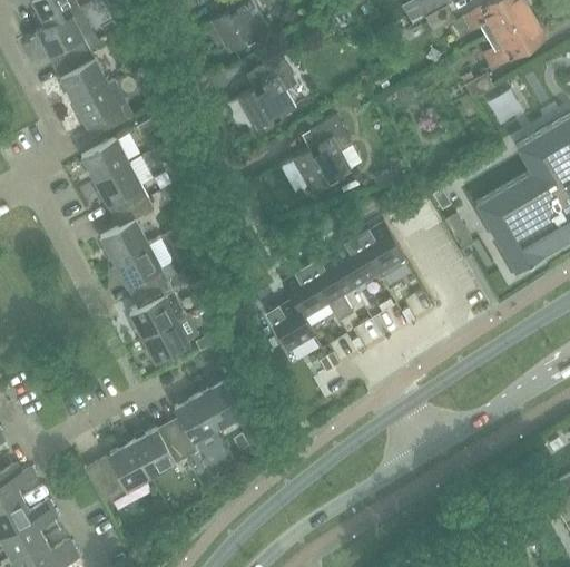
[(80,9),(75,0),(35,0),(31,2),(45,27),(70,13),(70,15),(80,9)]
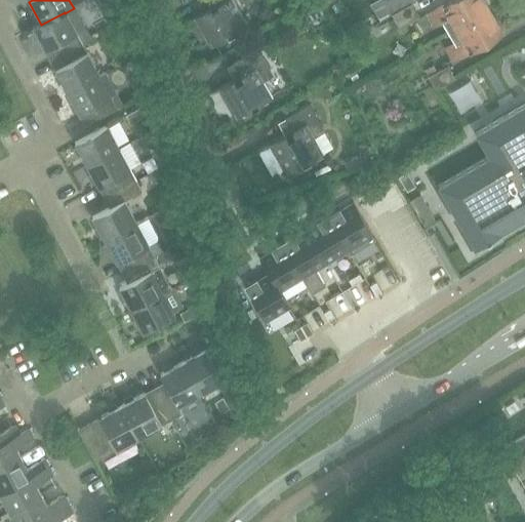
[(249,8),(244,0),(212,0),(217,7),(185,25),(185,26),(196,19),(212,49),(248,29),(239,13),(249,8)]
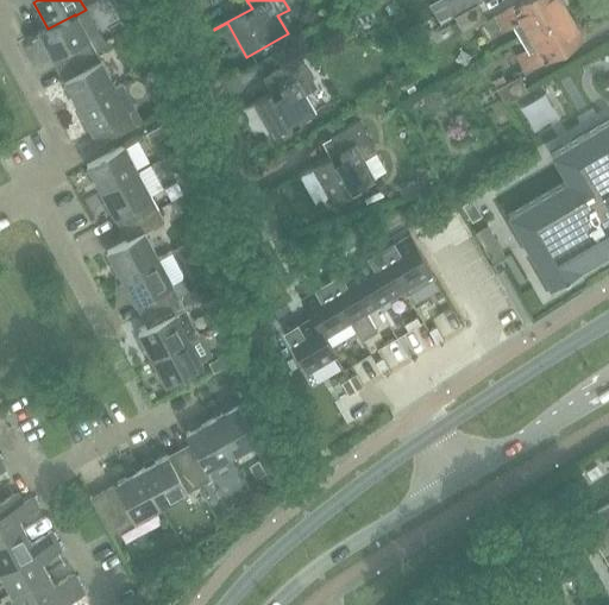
[(464,0),(451,8),(458,20),(477,8),(482,6),(477,0),(464,0)]
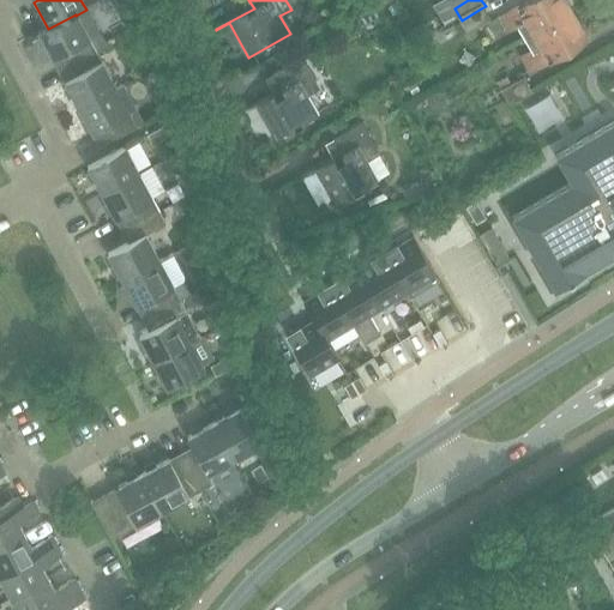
[(563,0),(533,0),(498,20),(506,34),(517,28),(525,41),(571,13),(563,0)]
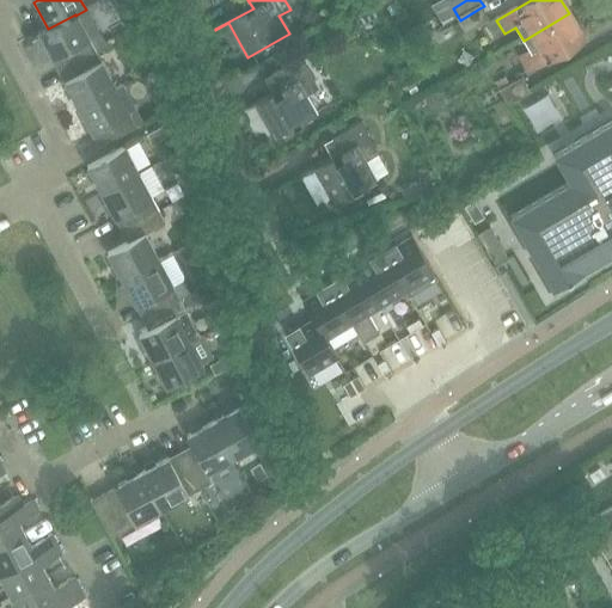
[(479,8),(460,20),(458,22),(466,35),(488,23),(479,8)]
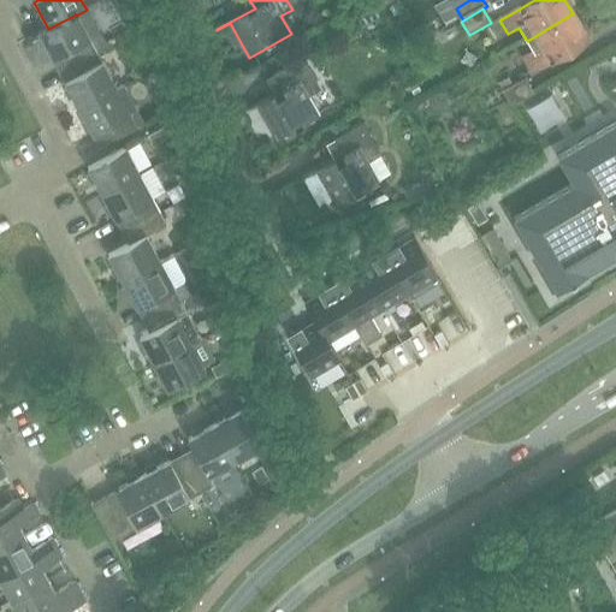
[(76,16),(76,15),(48,29),(37,35),(53,63),(58,59),(64,71),(96,53),(107,48),(87,10),(76,16)]
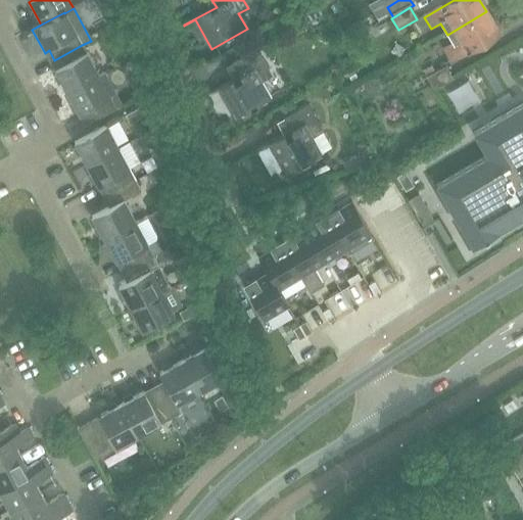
[(500,34),(486,11),(447,35),(454,46),(444,51),(452,62),(482,44),(500,34)]
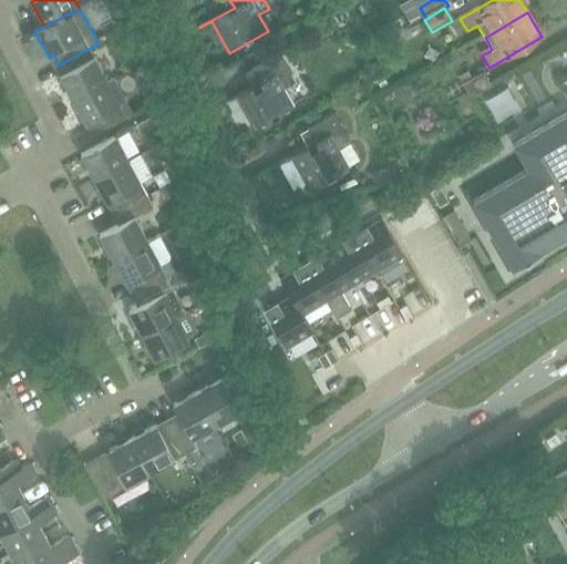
[(107,84),(89,49),(59,65),(64,75),(60,78),(73,103),(114,81),(107,84)]
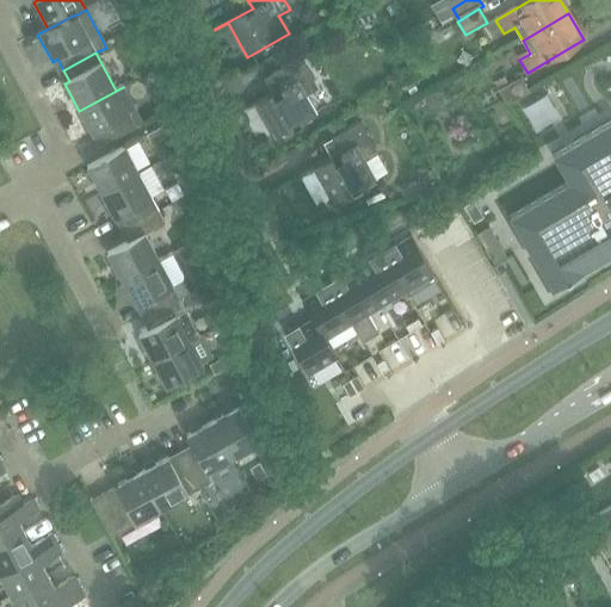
[(313,84),(300,61),(272,75),(281,91),(242,112),(242,113),(255,106),(275,140),(316,116),(302,90),(313,84)]
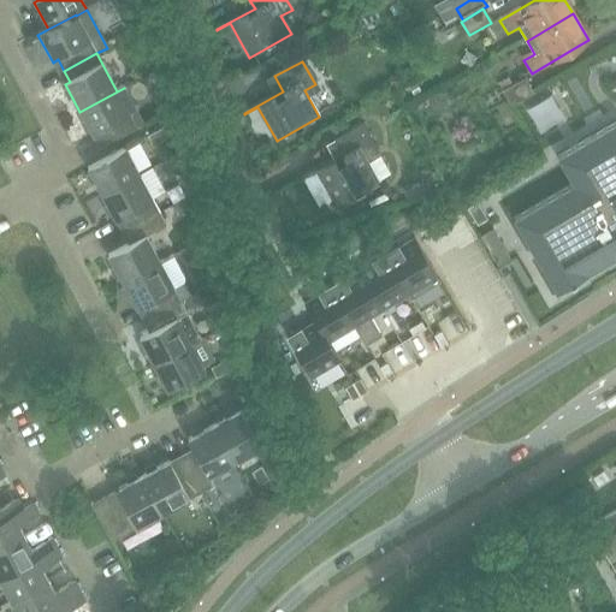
[(534,96),(526,82),(504,95),(513,108),(534,96)]
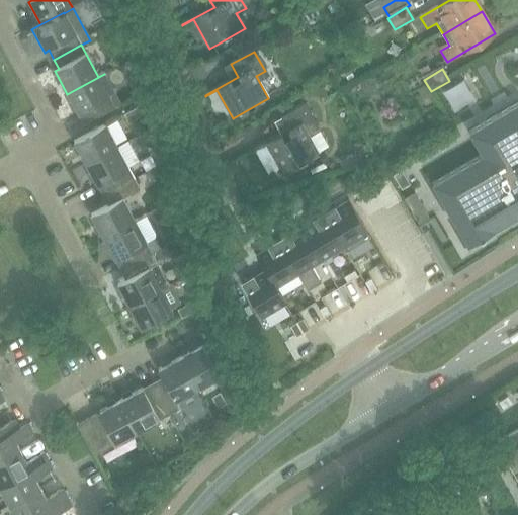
[(116,96),(104,74),(67,94),(78,116),(82,113),(88,124),(115,109),(110,99),(116,96)]
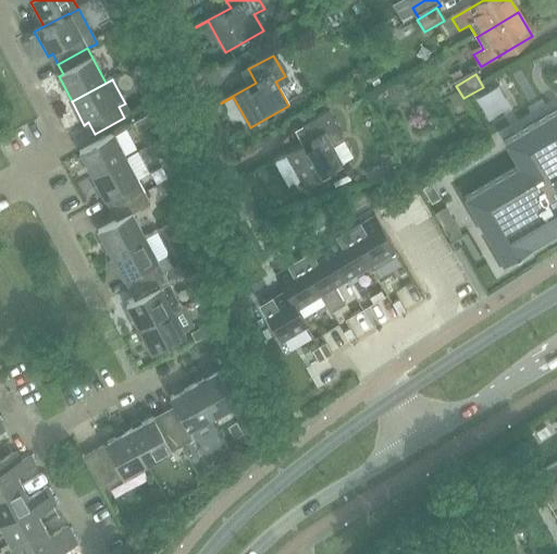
[(556,113),(505,145),(519,169),(465,200),(504,267),(533,249),(532,247),(556,232),(556,113)]
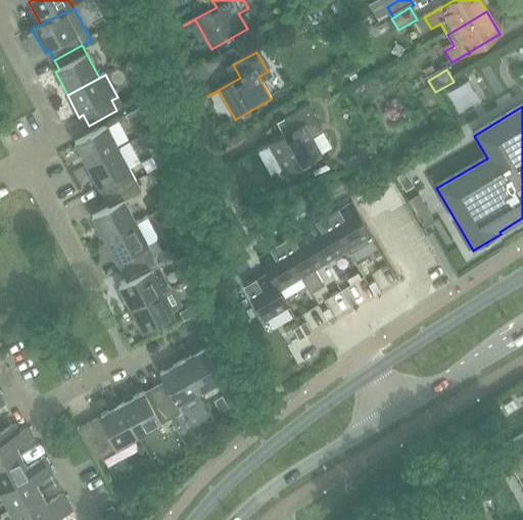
[(319,129),(307,107),(284,121),(291,134),(258,151),(259,152),(270,147),(286,176),(323,155),(311,134),(319,129)]
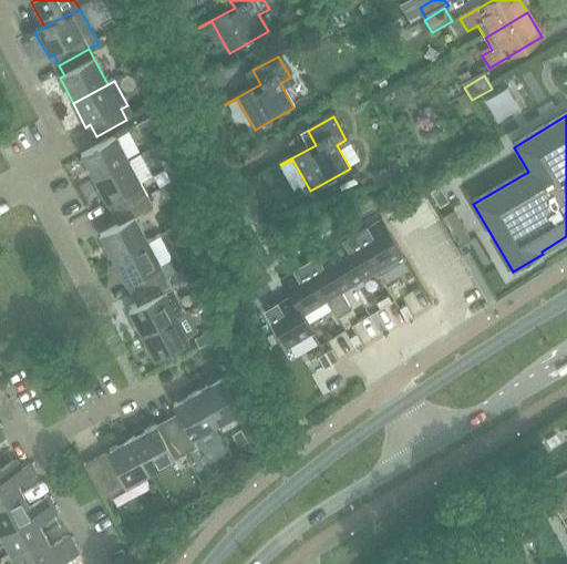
[(151,120),(135,127),(140,137),(156,129),(151,120)]
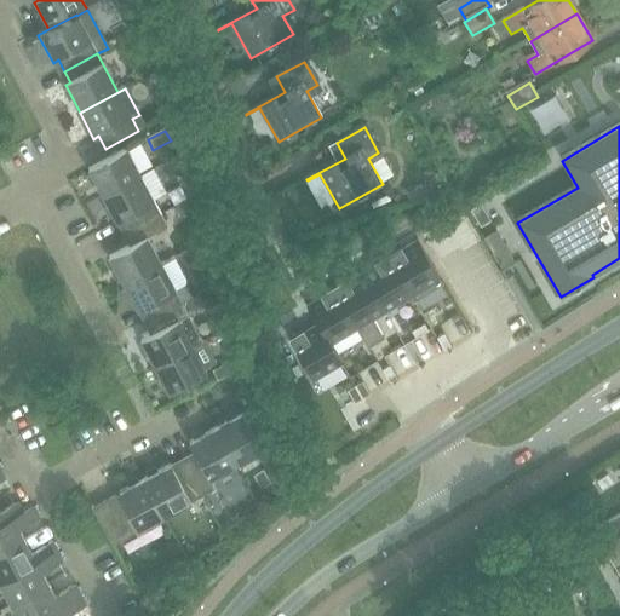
[(89,172),(102,197),(141,178),(126,151),(89,172)]
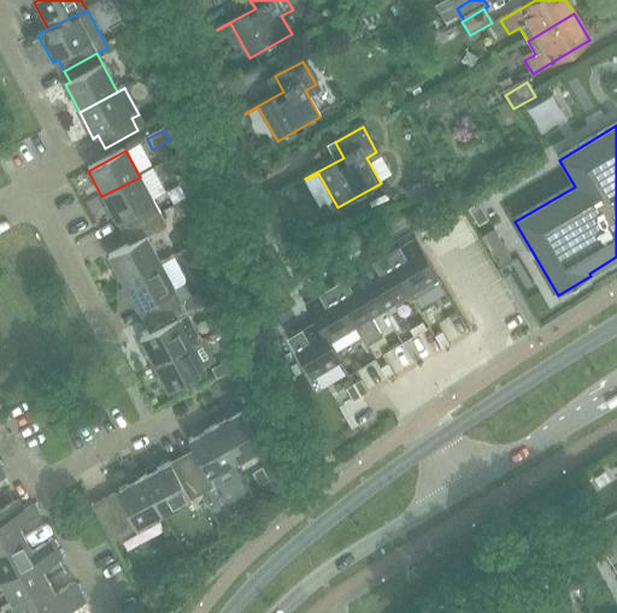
[(121,220),(127,233),(160,214),(140,177),(101,196),(116,223),(121,220)]
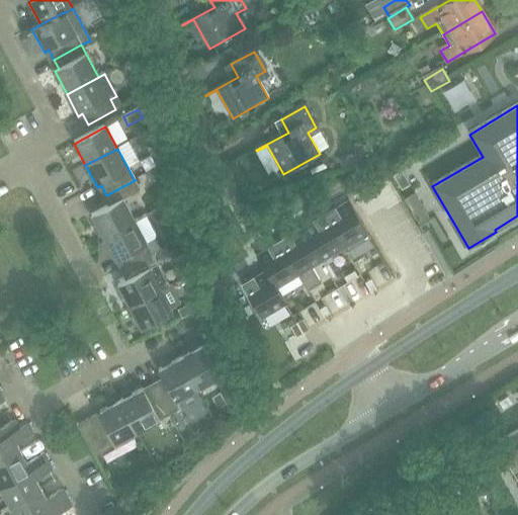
[(91,217),(103,239),(135,223),(123,200),(141,191),(135,180),(106,195),(112,205),(91,217)]
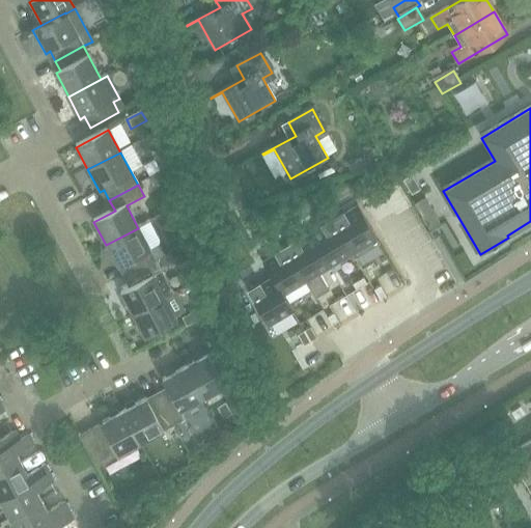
[(353,256),(355,260),(380,246),(357,207),(344,215),(343,214),(332,220),(353,256)]
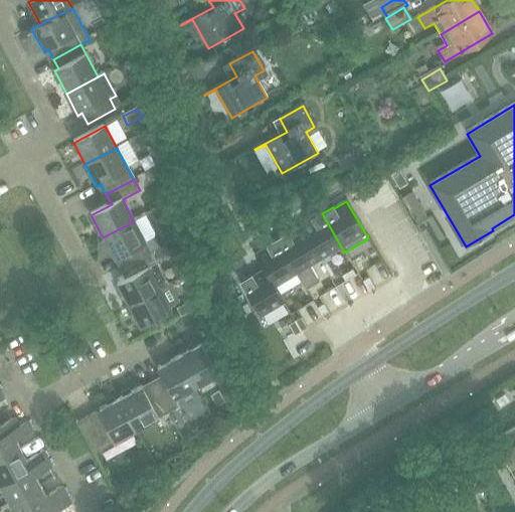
[(342,248),(322,213),(311,219),(312,221),(300,228),(320,262),(342,248)]
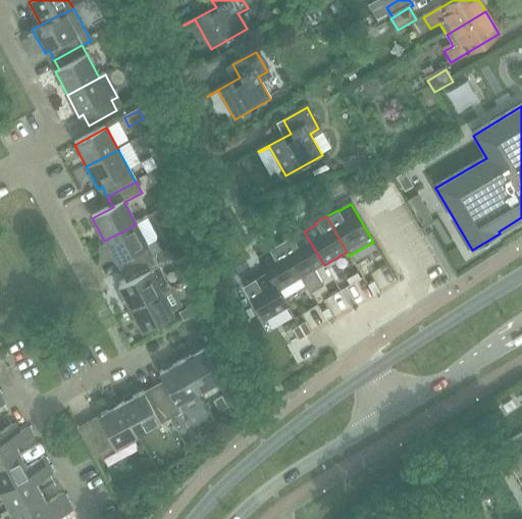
[(120,262),(125,271),(153,257),(148,247),(156,243),(157,239),(147,220),(137,225),(136,224),(104,241),(116,264),(120,262)]
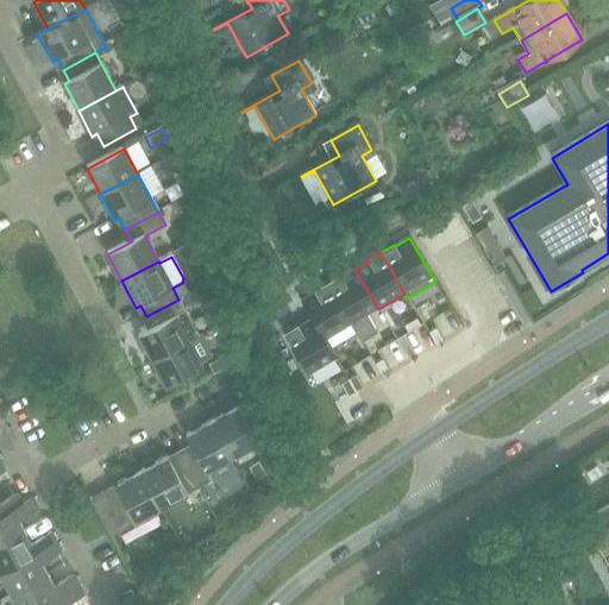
[(340,276),(327,283),(351,325),(362,344),(377,334),(366,315),(378,309),(355,270),(341,278),(340,276)]
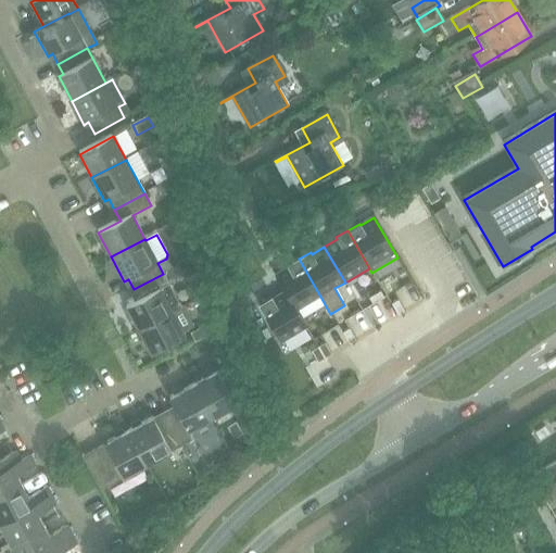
[(275,275),(285,292),(286,292),(297,311),(297,310),(320,297),(299,259),(287,265),(288,267),(275,275)]
